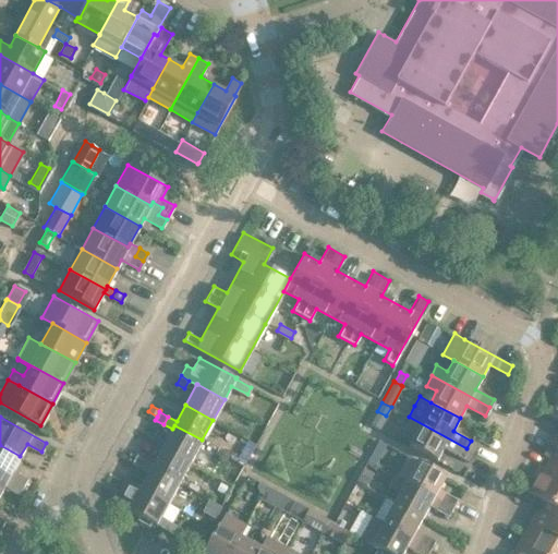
[(462,457),(466,448),(409,417),(403,428),(414,432),(408,444),(437,460),(444,447),(462,457)]
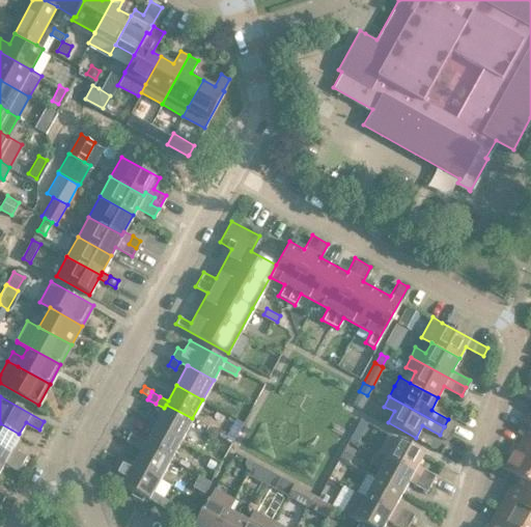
[(164,408),(155,424),(182,438),(192,418),(166,405),(164,408)]
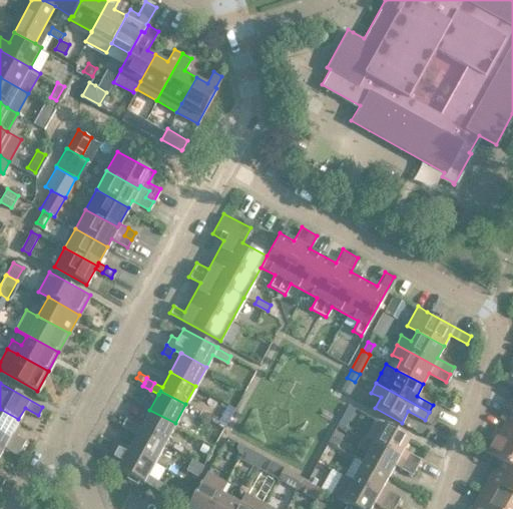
[(510,410),(504,421),(512,425),(512,398),(511,397),(505,407),(510,410)]
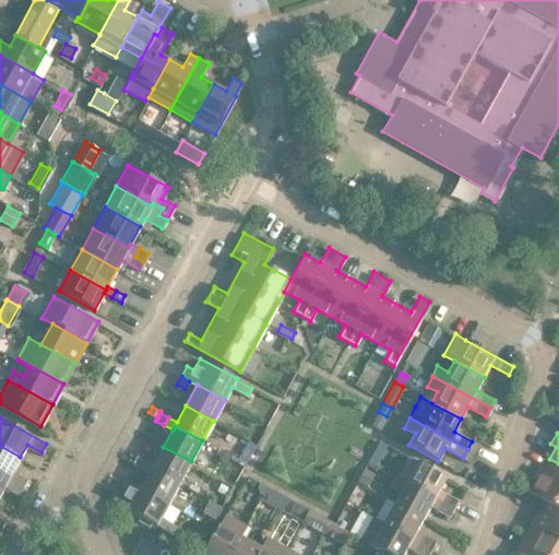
[(467,449),(474,452),(478,444),(473,440),(472,441),(467,449)]
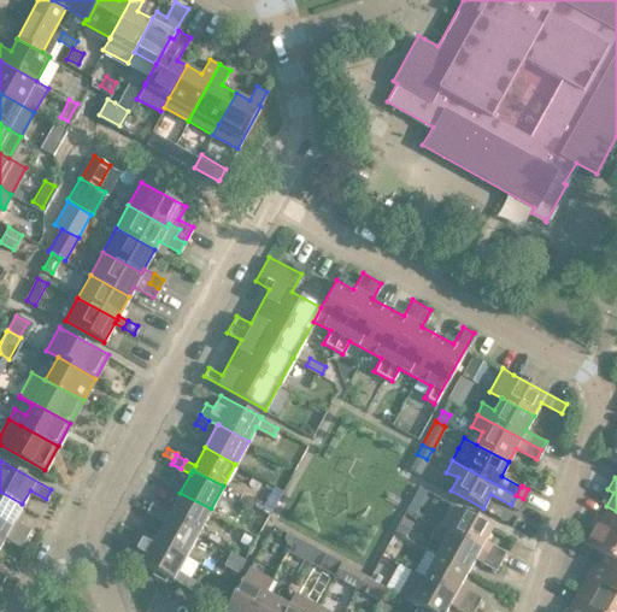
[(0,492),(0,521),(25,536),(31,527),(15,518),(22,504),(0,492)]
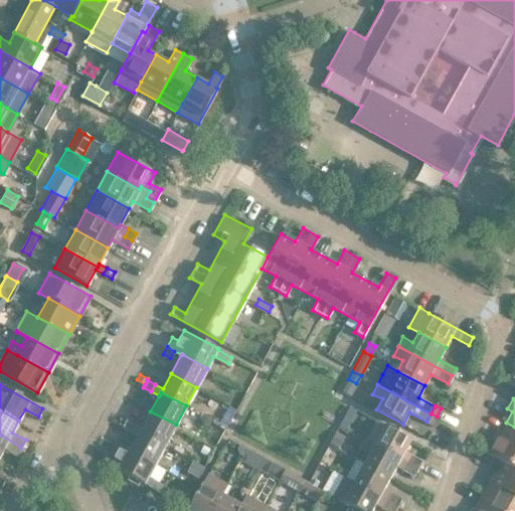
[(165,444),(176,424),(150,411),(142,427),(134,422),(130,430),(138,434),(140,431),(165,444)]
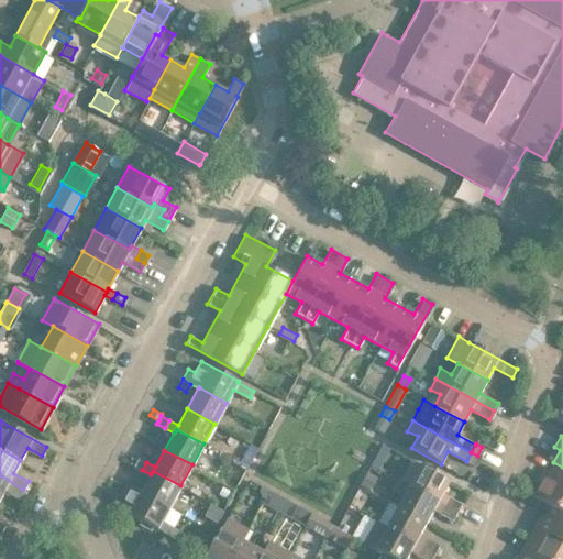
[(477,456),(471,452),(466,461),(472,464),(477,456)]
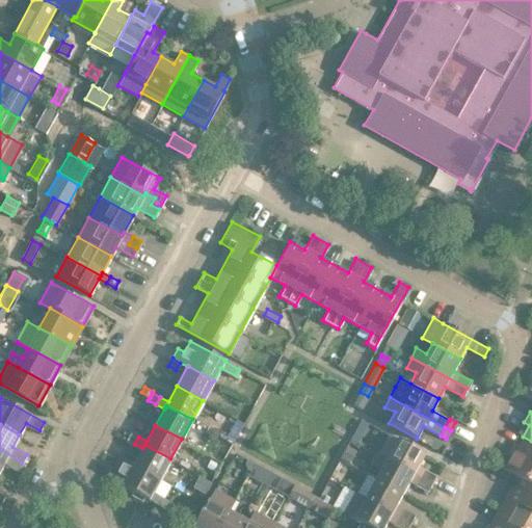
[(130,431),(126,440),(134,444),(138,437),(130,431)]
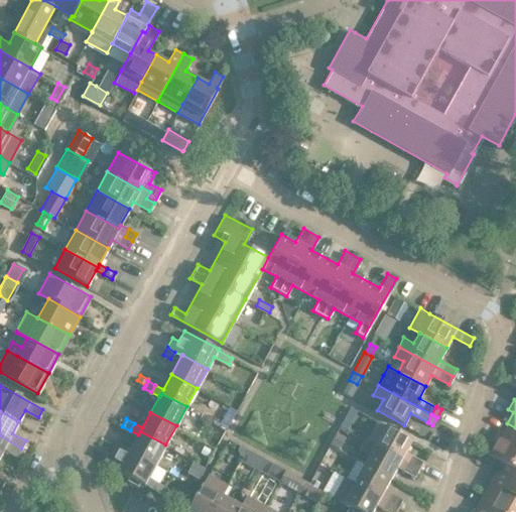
[(368,440),(375,444),(418,468),(423,460),(405,450),(411,438),(379,420),(368,440)]
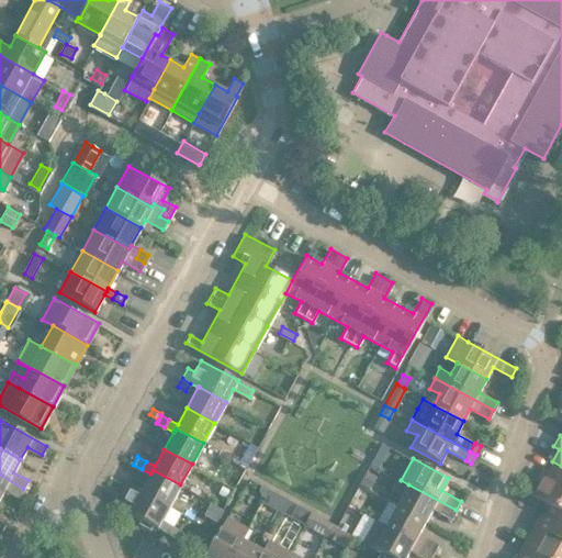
[(541,481),(534,495),(550,504),(551,503),(561,510),(561,466),(552,461),(547,472),(541,469),(536,479),(541,481)]
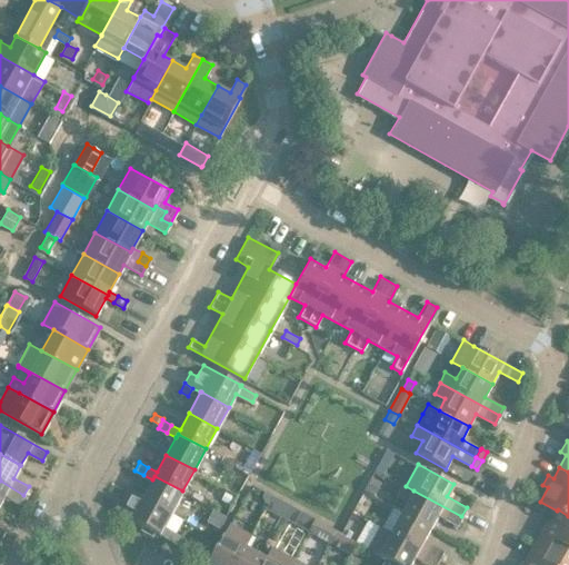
[(363,488),(373,493),(380,481),(371,475),(363,488)]
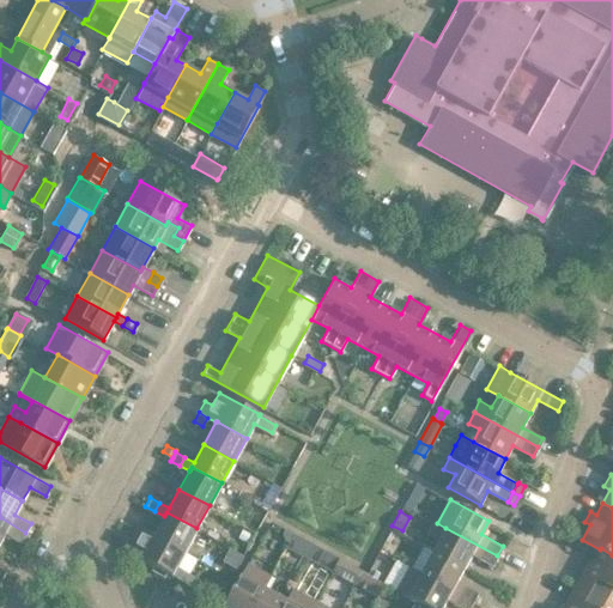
[(164,516),(155,534),(155,535),(184,551),(196,528),(167,512),(164,516)]
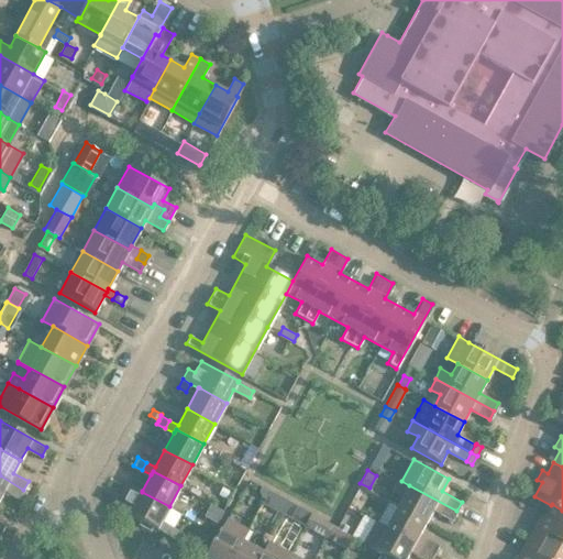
[(0,496),(4,490),(19,497),(23,490),(0,475),(0,496)]
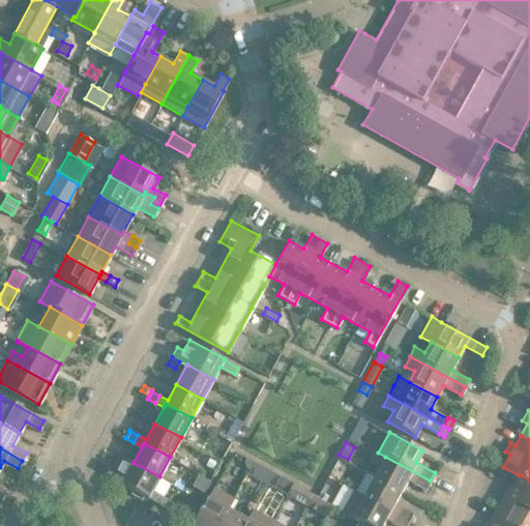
[(430,480),(385,457),(378,453),(373,463),(380,467),(375,476),(401,491),(408,479),(425,489),(430,480)]
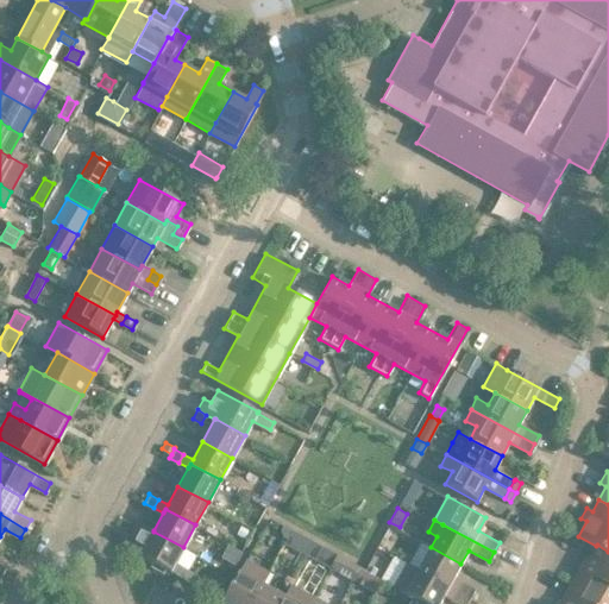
[(175,561),(183,547),(154,532),(154,530),(136,521),(130,532),(137,536),(131,548),(170,571),(170,570),(188,579),(192,571),(175,561)]
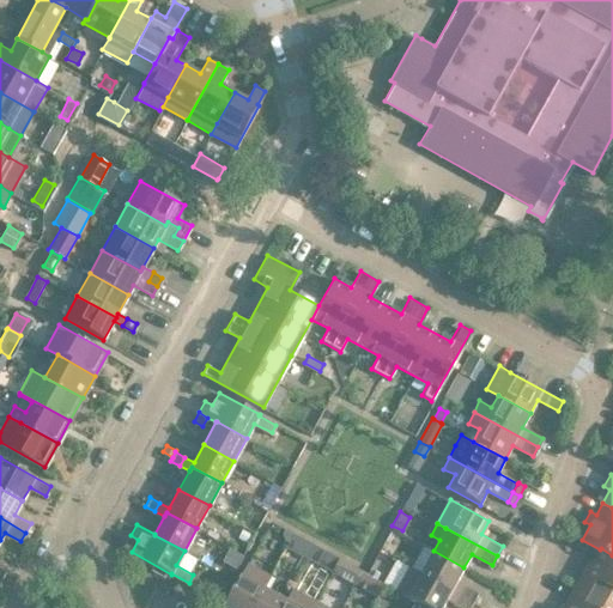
[(284,527),(281,532),(284,539),(289,541),(291,536),(293,532),(284,527)]
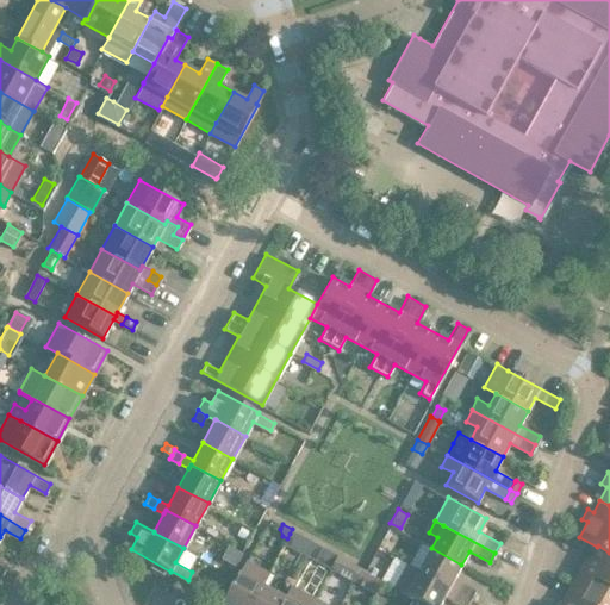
[(287,538),(282,547),(304,559),(312,546),(290,534),(287,538)]
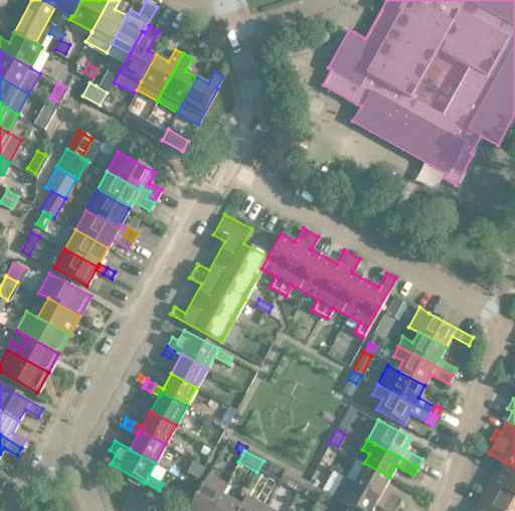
[(198,476),(203,466),(191,459),(185,470),(198,476)]
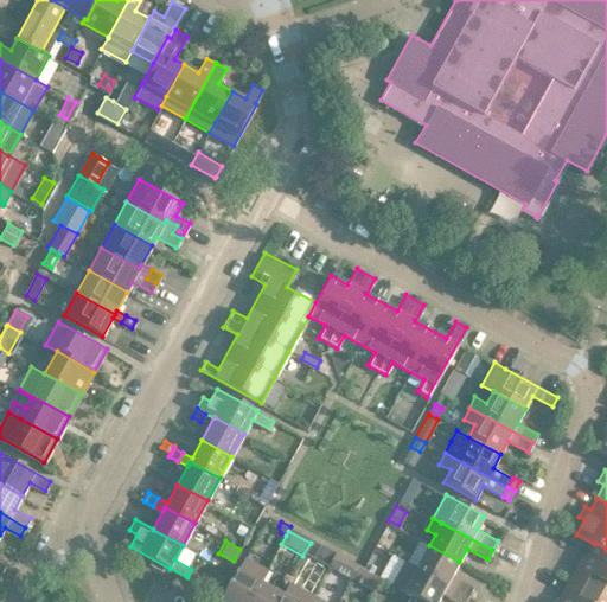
[(606,550),(595,543),(594,544),(587,558),(582,556),(569,578),(606,599),(606,550)]
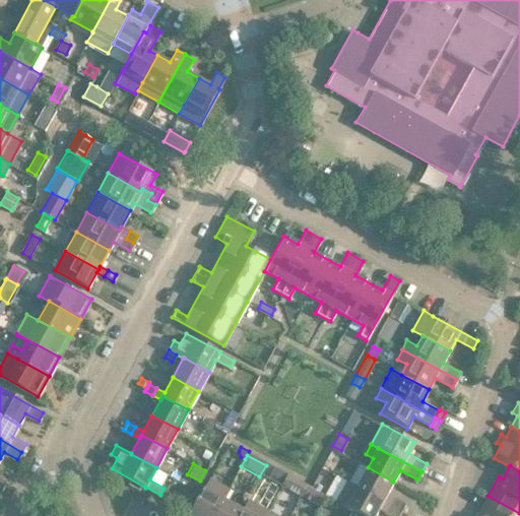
[(283,479),(285,476),(266,466),(261,475),(279,486),(283,479)]
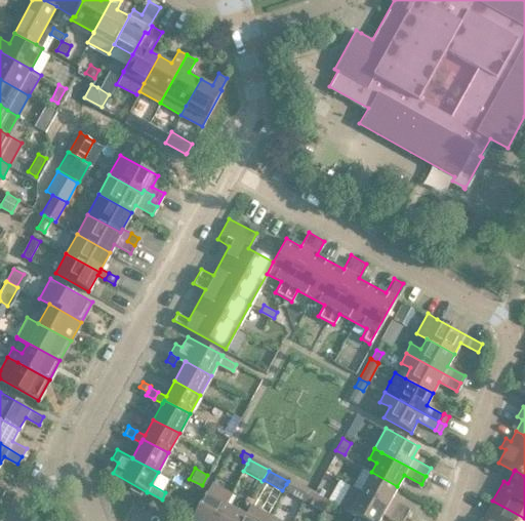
[(391,497),(397,486),(371,472),(360,491),(405,515),(409,508),(391,497)]
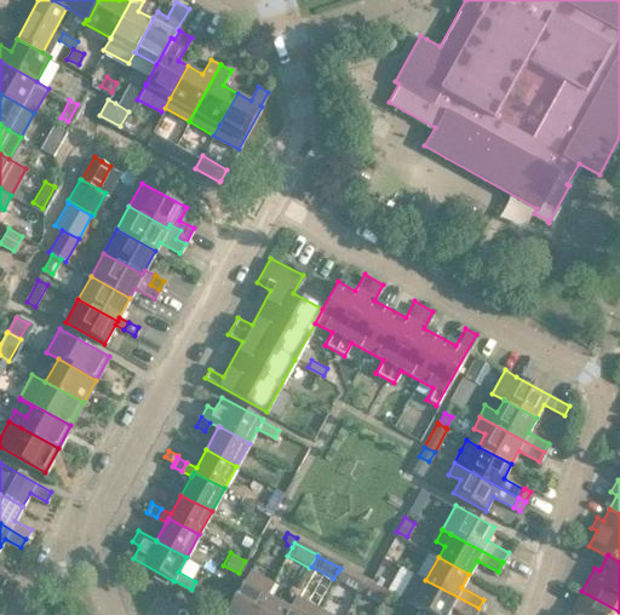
[(360,584),(365,576),(342,564),(340,568),(338,572),(360,584)]
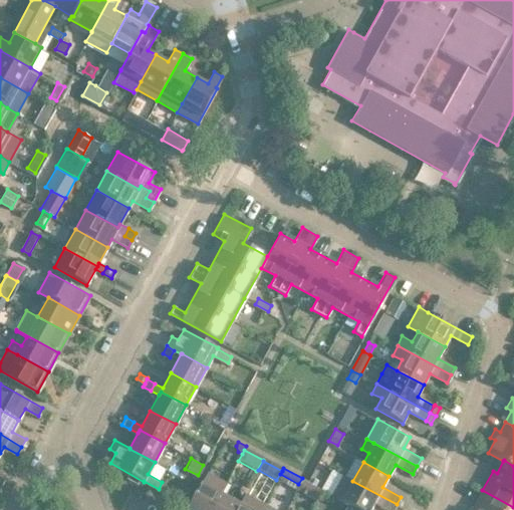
[(187,508),(191,509),(211,509),(221,493),(227,482),(207,471),(202,482),(201,482),(187,508)]
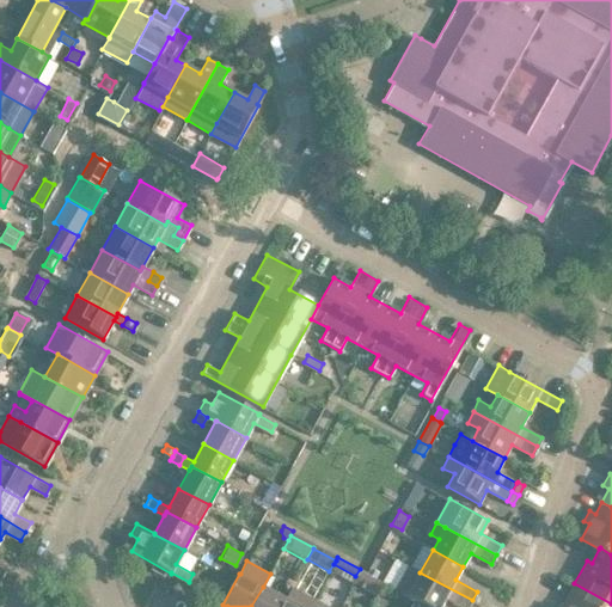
[(367,570),(366,571),(375,577),(379,570),(369,565),(367,570)]
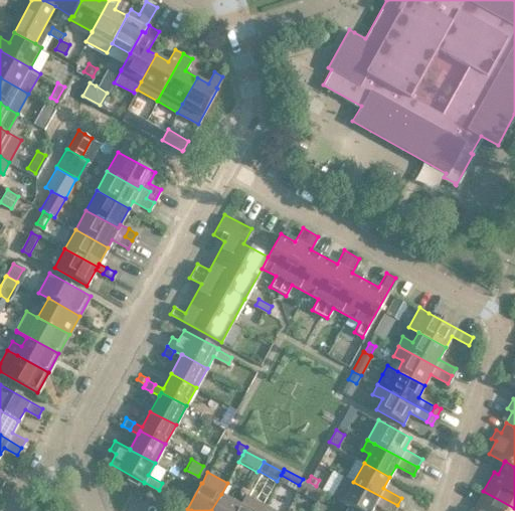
[(393,510),(397,505),(353,482),(342,476),(333,494),(363,510),(370,510),(375,504),(388,510),(393,510)]
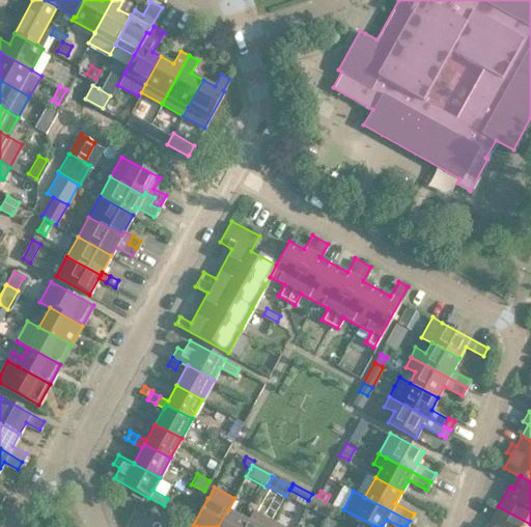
[(311,497),(306,507),(326,518),(331,507),(311,497)]
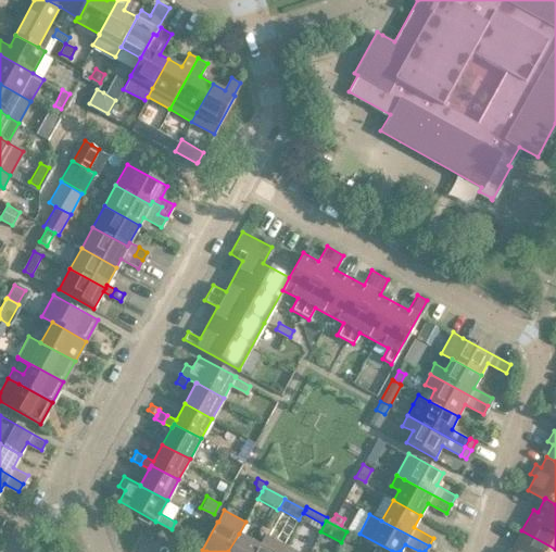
[(555,551),(555,549),(521,530),(510,550),(514,551),(555,551)]
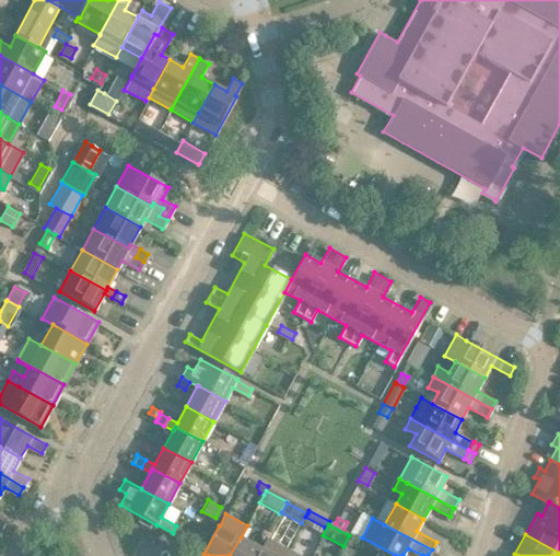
[(257,555),(261,548),(241,537),(230,555),(257,555)]
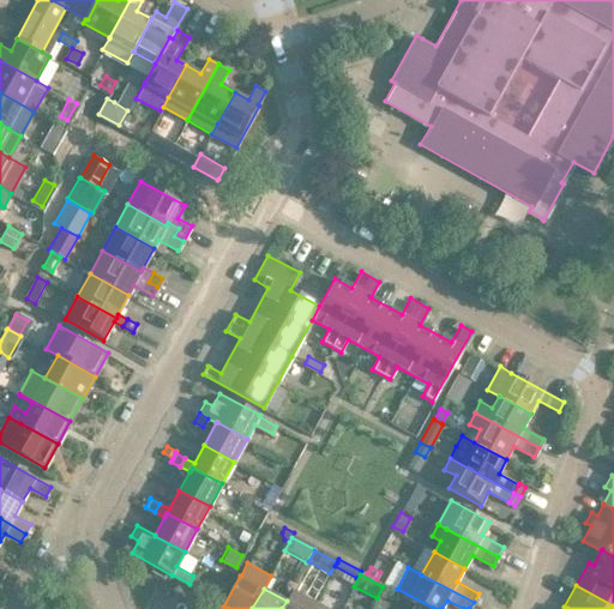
[(311,608),(315,601),(294,589),(287,601),(282,608),(311,608)]
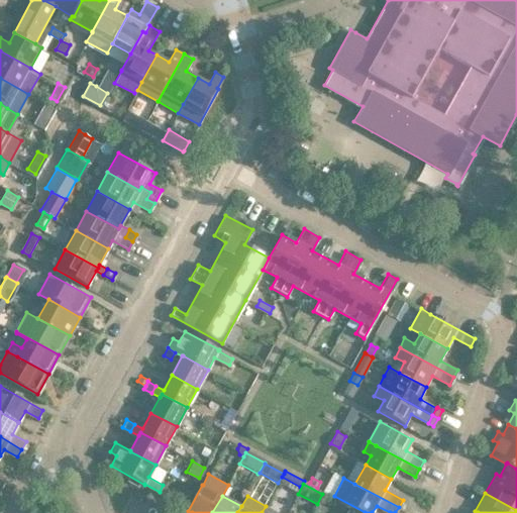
[(365,512),(334,496),(333,497),(350,506),(346,512),(365,512)]
